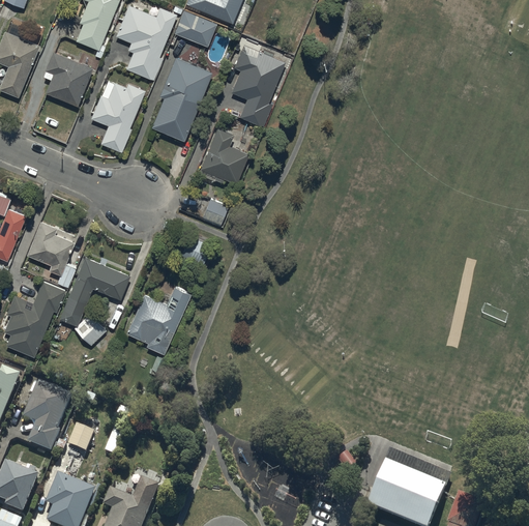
[(2,0),(2,1),(23,9),(26,0),(2,0)]
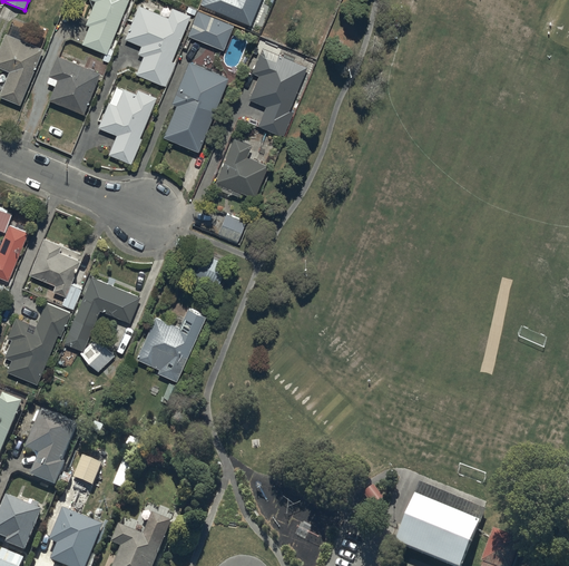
[(80,45),(106,55),(127,0),(89,0),(94,2),(85,25),(88,27),(80,45)]
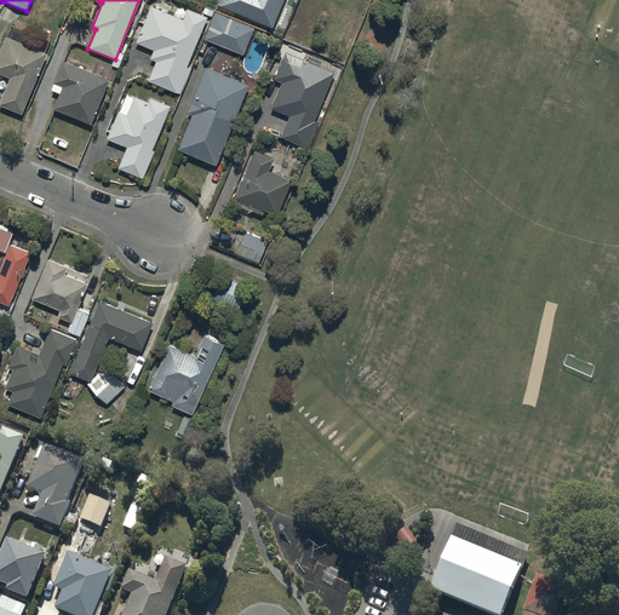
[(271,28),(282,0),(218,0),(217,6),(271,28)]
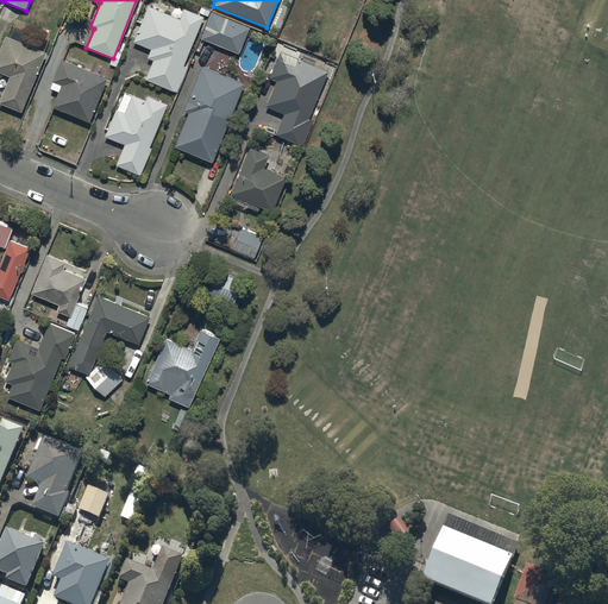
[(144,81),(176,94),(187,69),(182,68),(202,18),(183,10),(179,20),(146,7),(132,43),(150,50),(146,58),(152,61),(144,81)]
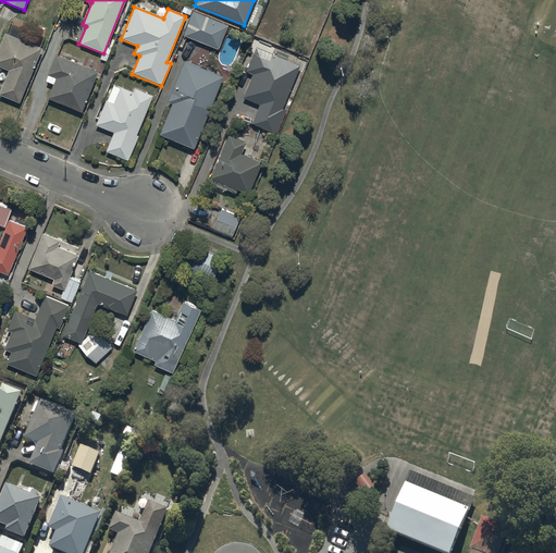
[(182,36),(218,50),(227,26),(192,12),(182,36)]
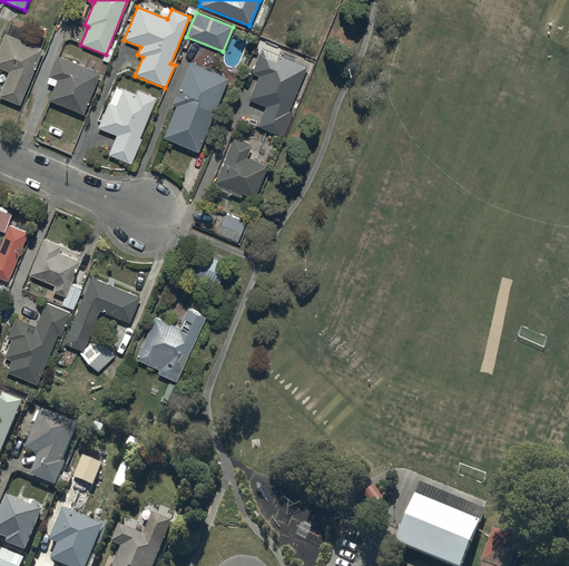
[(0,97),(19,105),(42,49),(5,33),(0,44),(0,68),(8,71),(0,90),(0,97)]
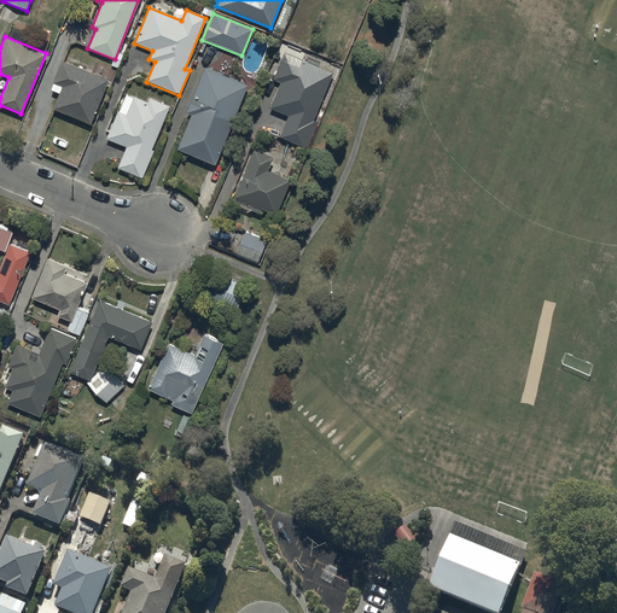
[(278,138),(307,150),(316,123),(313,122),(332,74),(283,53),(272,80),(279,83),(268,109),(287,117),(278,138)]
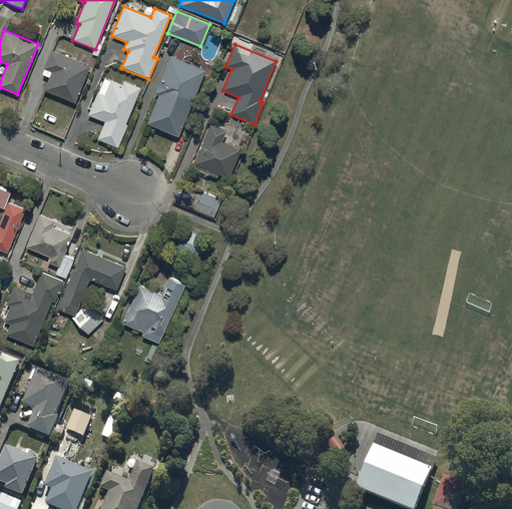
[(43,90),(74,103),(89,66),(50,50),(42,68),(50,72),(43,90)]
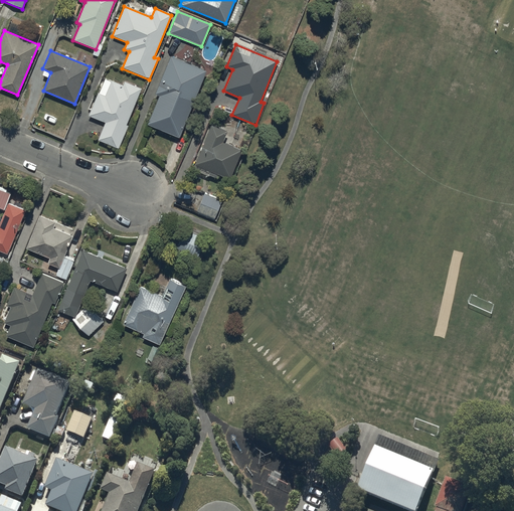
[(146,124),(178,137),(205,70),(169,56),(154,94),(158,96),(146,124)]
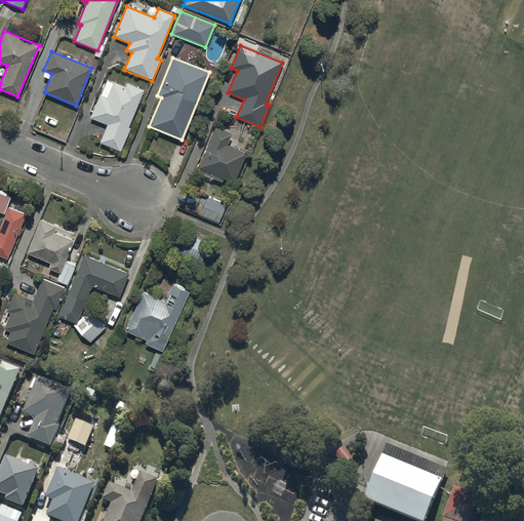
[(98,144),(120,152),(130,129),(128,128),(144,91),(126,84),(124,87),(113,83),(112,84),(106,81),(101,95),(98,95),(89,118),(107,125),(98,144)]
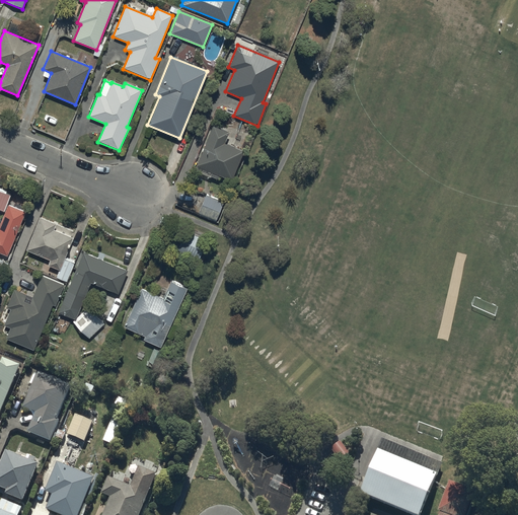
[(196,165),(231,180),(242,151),(223,143),(228,132),(212,126),(196,165)]
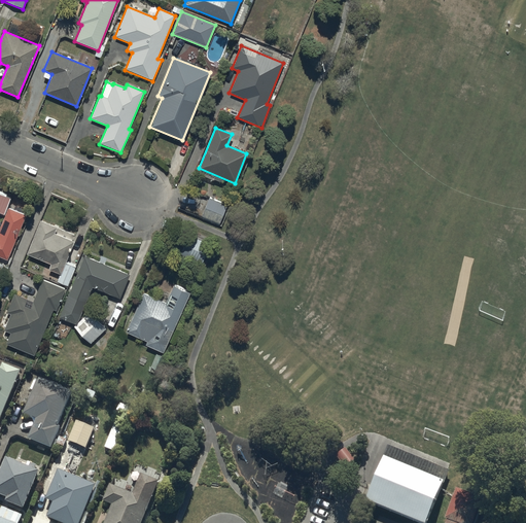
[(0,211),(3,213),(9,199),(0,194),(0,211)]
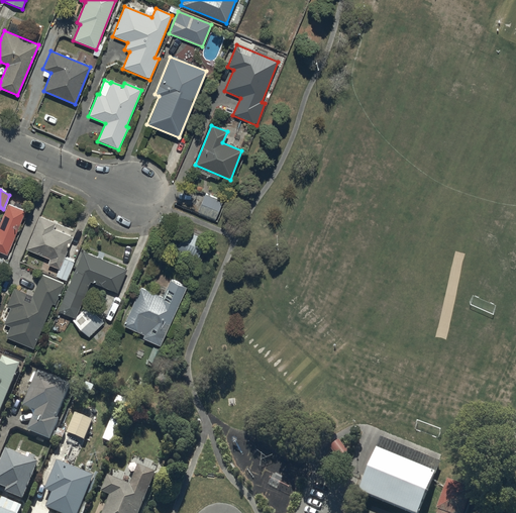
[(186,211),(213,222),(222,203),(194,191),(186,211)]
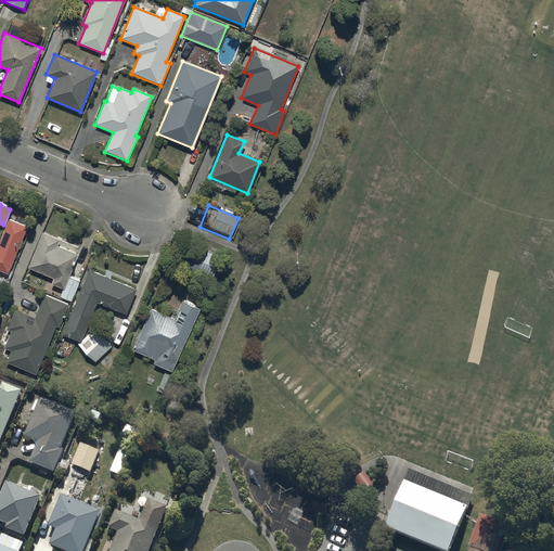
[(0,271),(8,274),(27,227),(8,219),(0,238),(0,271)]
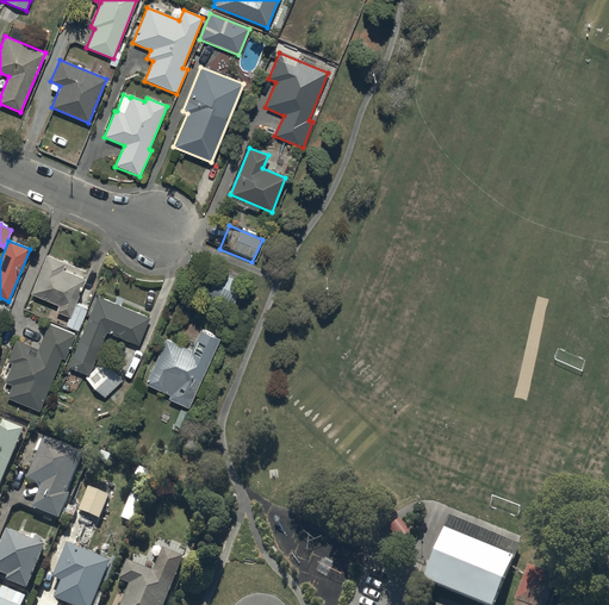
[(66,328),(78,332),(87,310),(75,305),(86,280),(62,270),(66,263),(45,255),(30,295),(57,306),(55,312),(69,318),(66,328)]
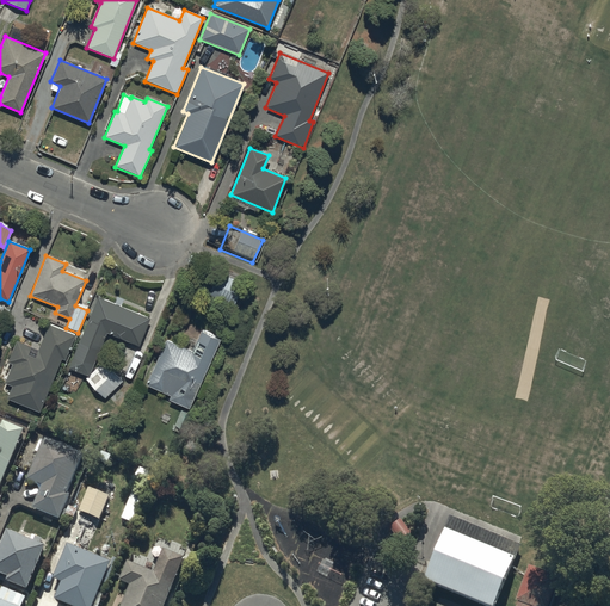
[(106,333),(139,346),(149,319),(97,297),(67,368),(88,377),(106,333)]
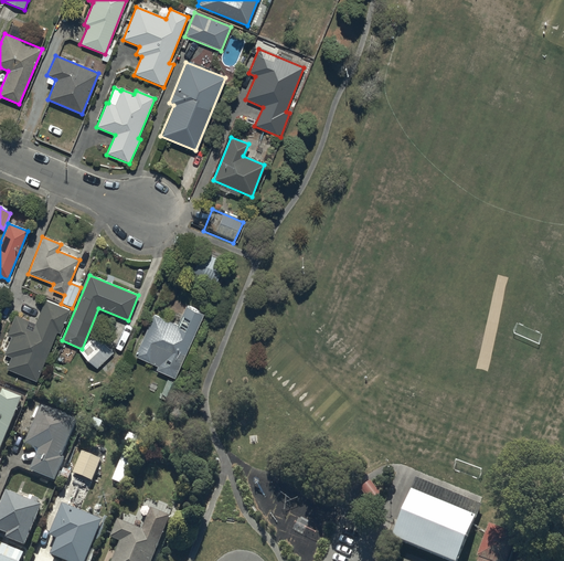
[(6,370),(36,382),(56,334),(60,335),(70,311),(44,300),(34,325),(14,316),(7,337),(11,338),(3,356),(11,358),(6,370)]
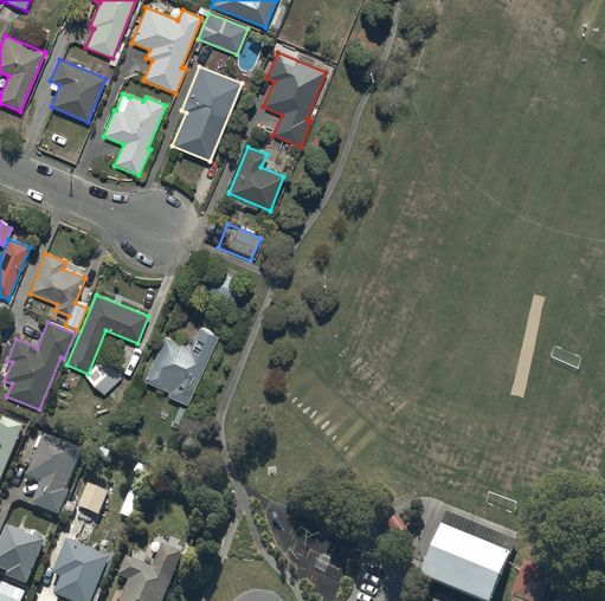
[(167,396),(187,406),(218,337),(199,329),(190,348),(163,337),(143,382),(168,393),(167,396)]
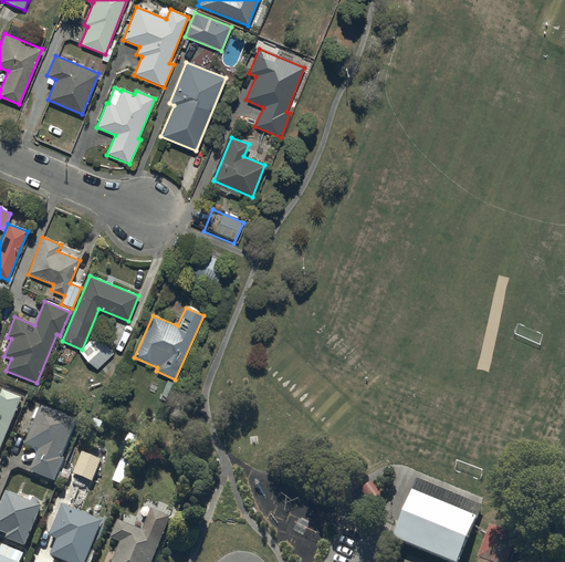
[(79,352),(96,371),(113,355),(95,336),(79,352)]
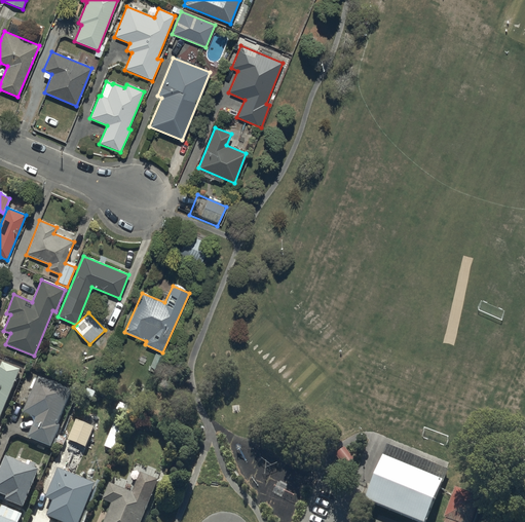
[(0,421),(20,374),(2,367),(0,372),(0,421)]
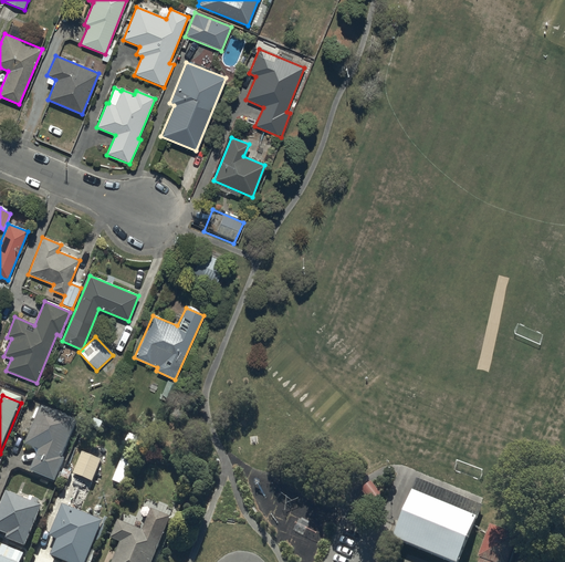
[(29,476),(54,487),(64,464),(60,462),(76,425),(40,410),(23,450),(38,456),(29,476)]
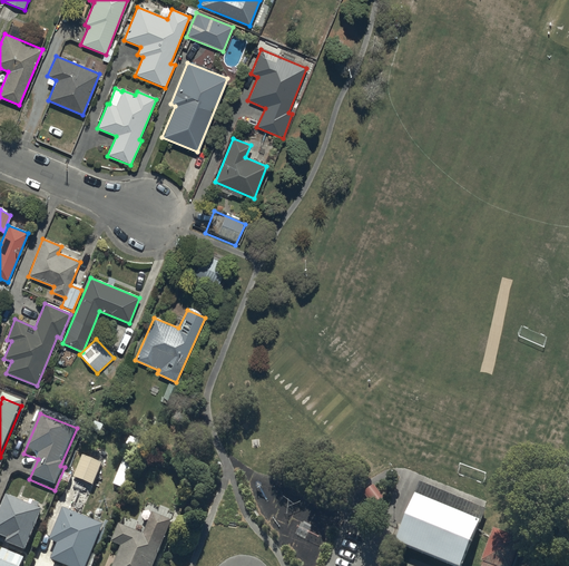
[(72,482),(92,490),(101,468),(81,460),(72,482)]
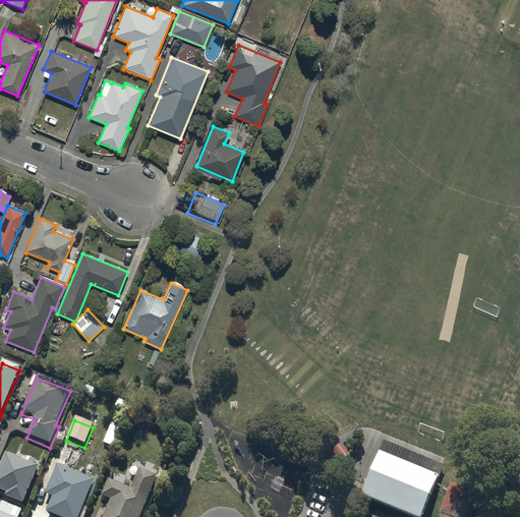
[(112,423),(103,447),(113,451),(122,427),(112,423)]
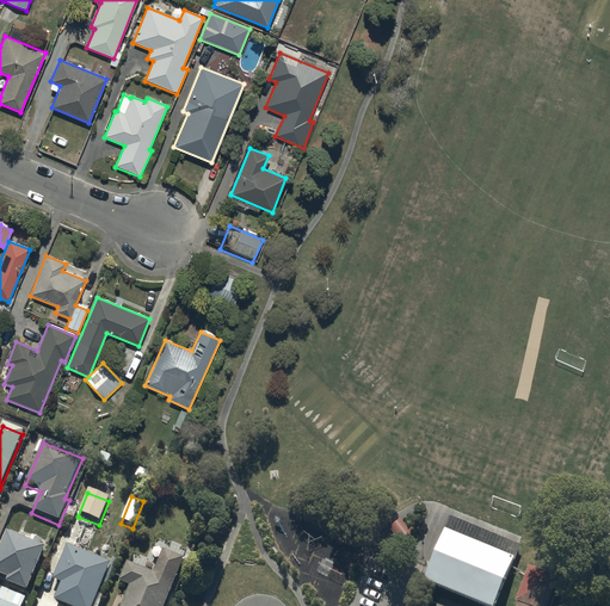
[(65,519),(73,523),(76,514),(68,512),(65,519)]
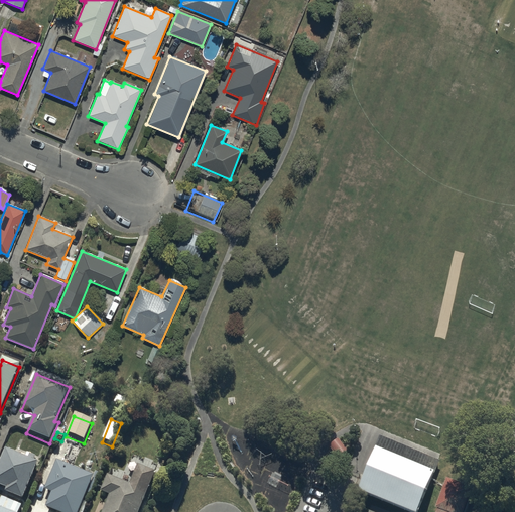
[(418,511),(438,465),(379,440),(357,496),(396,511),(418,511)]
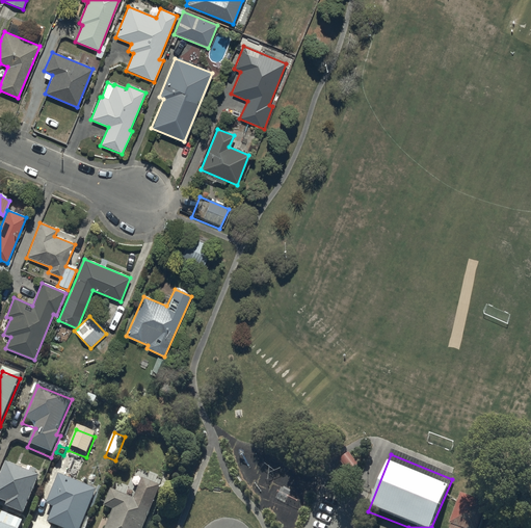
[(348,459),(339,466),(348,478),(357,471),(348,459)]
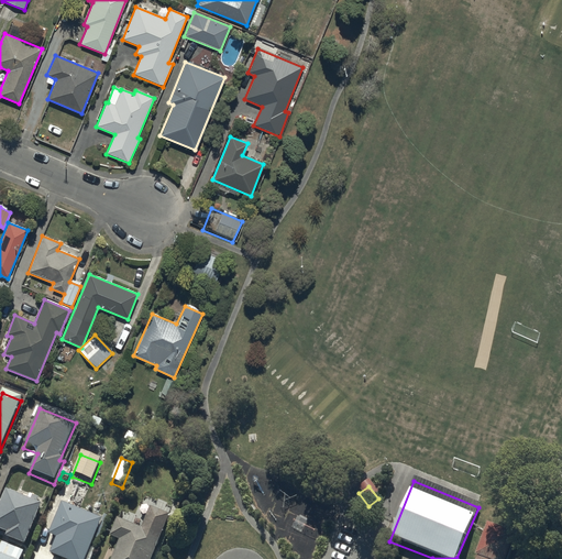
[(4,541),(24,549),(41,508),(6,494),(0,506),(0,534),(7,537),(4,541)]
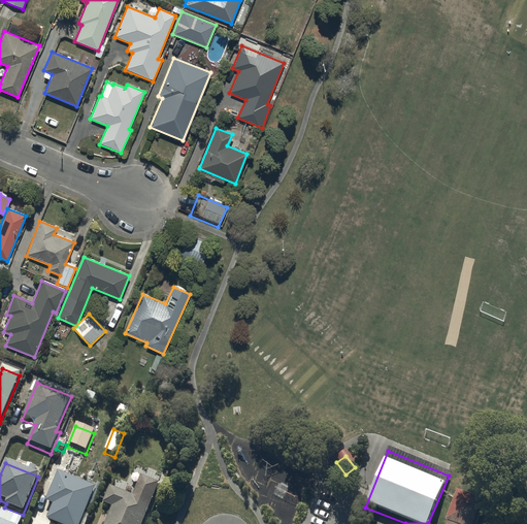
[(45,523),(81,523),(95,491),(57,476),(44,505),(53,509),(45,523)]
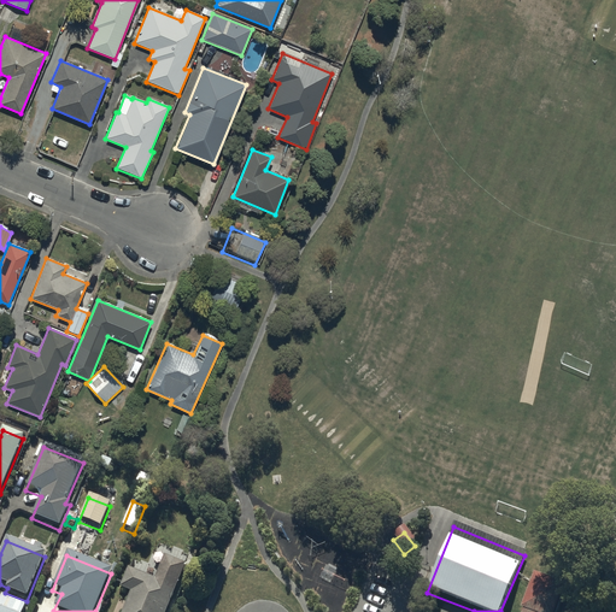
[(168,611),(185,569),(164,560),(154,583),(128,572),(119,593),(130,596),(123,611),(168,611)]
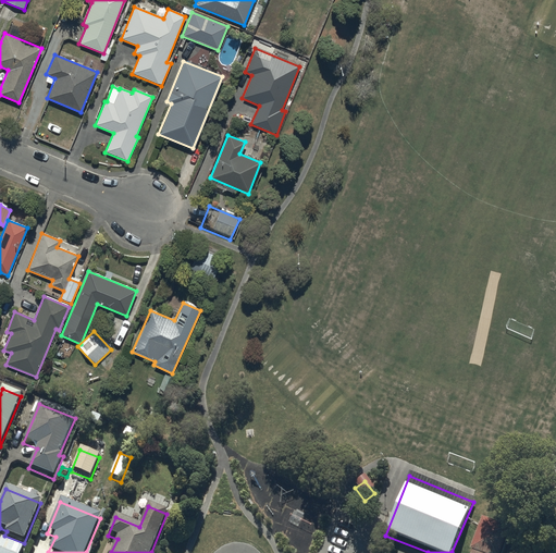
[(502,552),(509,532),(481,523),(470,552),(502,552)]
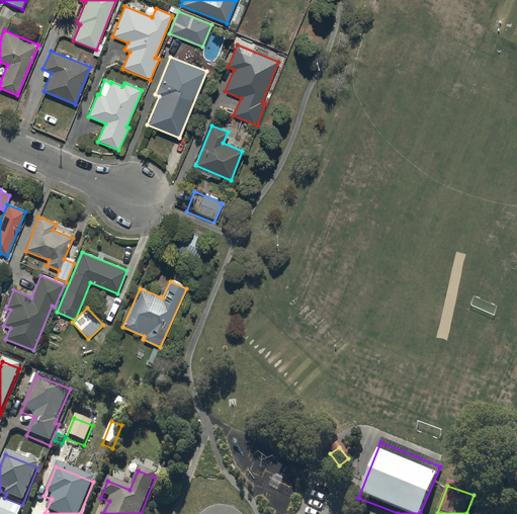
[(20,513),(21,511),(1,503),(0,506),(0,513),(20,513)]
